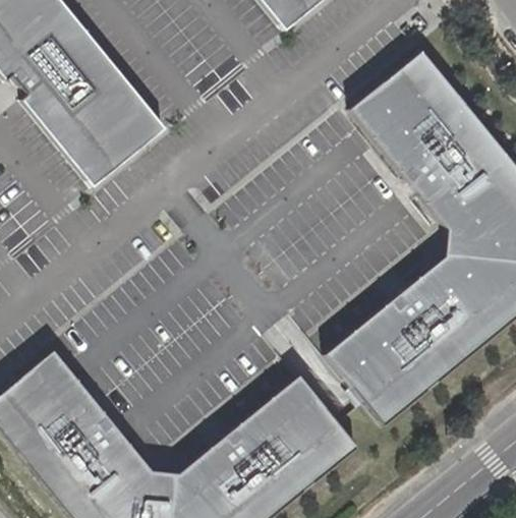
[(0,0),(0,74),(6,81),(12,76),(30,98),(23,103),(95,188),(165,130),(58,0),(0,0)]
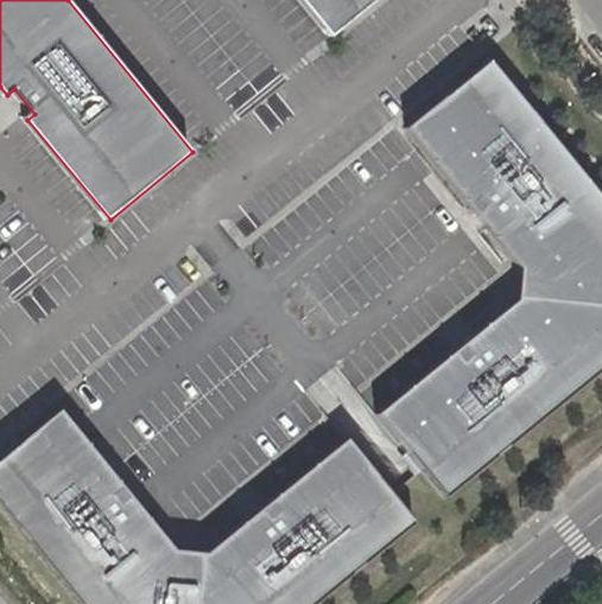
[(302,0),(333,37),(378,0),(302,0)]
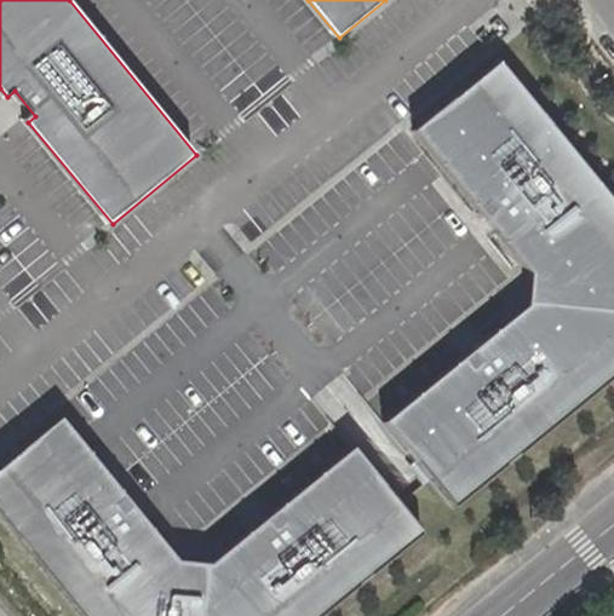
[(533,272),(531,305),(386,421),(455,506),(613,376),(613,197),(501,59),(415,128),(533,272)]
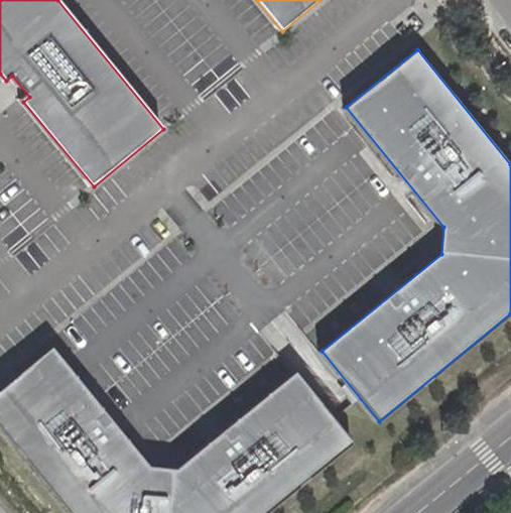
[(52,347),(0,389),(0,426),(71,512),(266,512),(354,442),(296,371),(177,469),(150,467),(52,347)]
